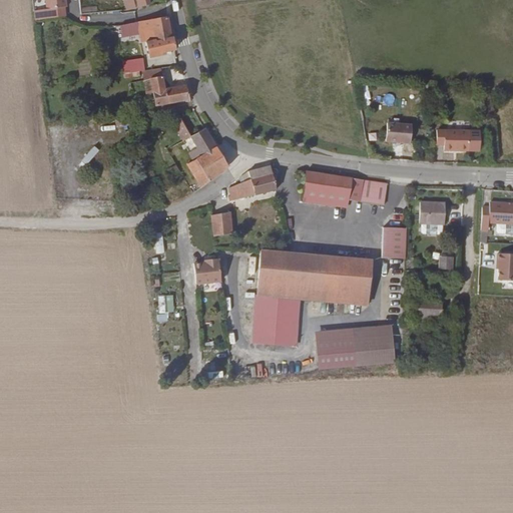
[(45,0),(46,9),(66,7),(65,0),(45,0)]
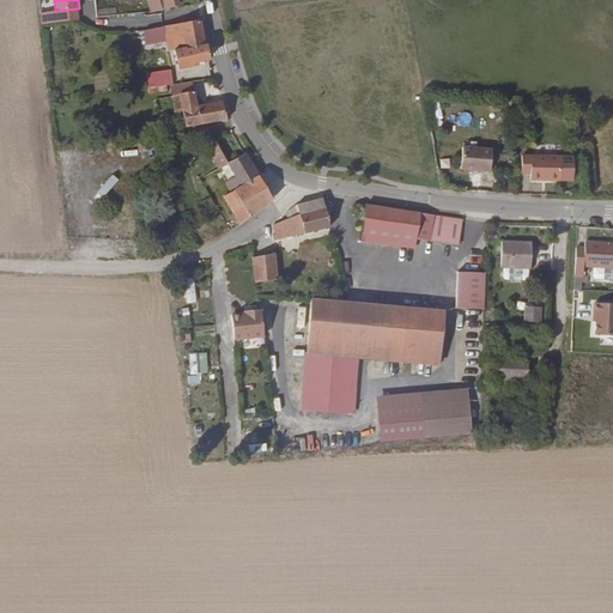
[(115,6),(98,10),(99,17),(117,12),(115,6)]
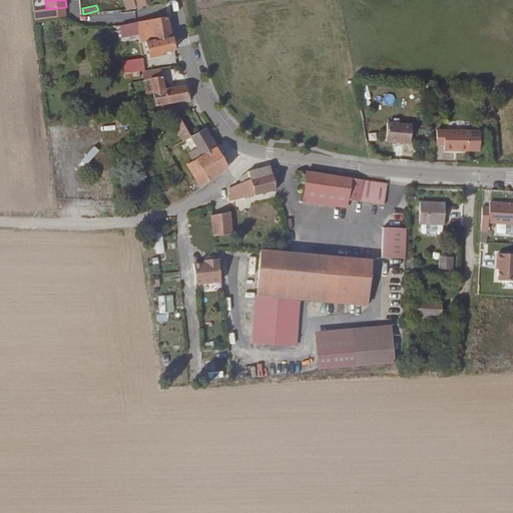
[(167,16),(138,22),(138,27),(151,26),(154,39),(171,36),(167,16)]
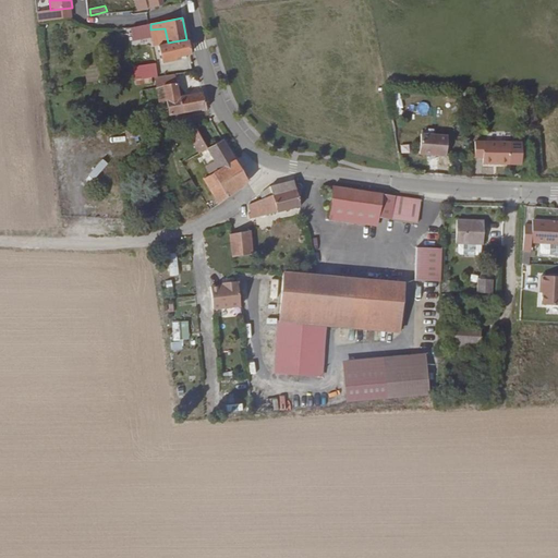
[(136,26),(130,26),(132,39),(138,38),(152,35),(150,29),(150,24),(136,26)]
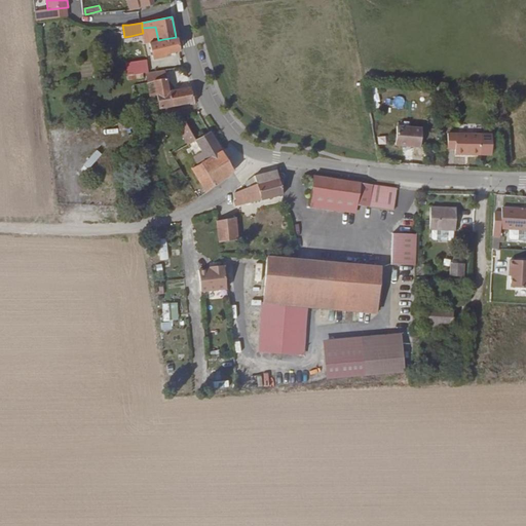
[(142,28),(143,33),(148,33),(149,42),(148,42),(151,59),(164,55),(164,53),(178,51),(176,37),(158,40),(155,27),(142,28)]
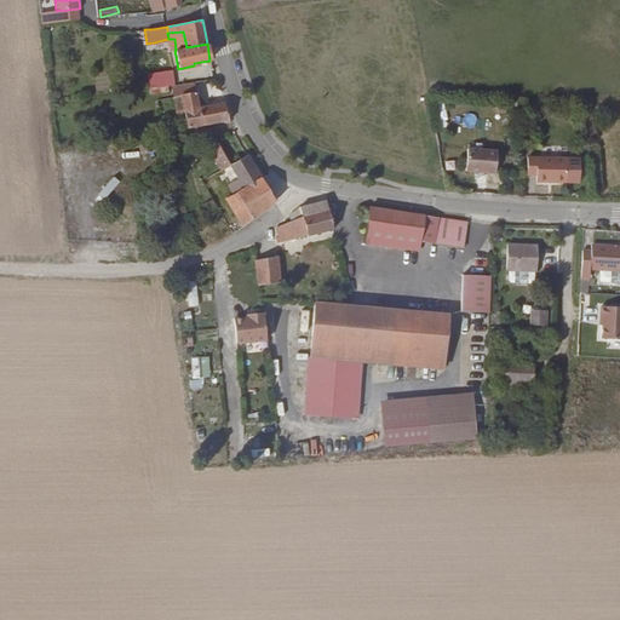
[(160,82),(161,87),(171,86),(172,86),(170,75),(156,76),(156,84),(160,82)]
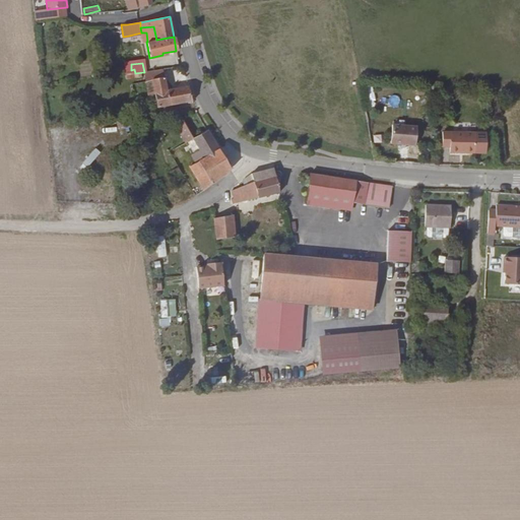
[(145,81),(150,80),(163,79),(160,70),(144,72),(143,72),(145,81)]
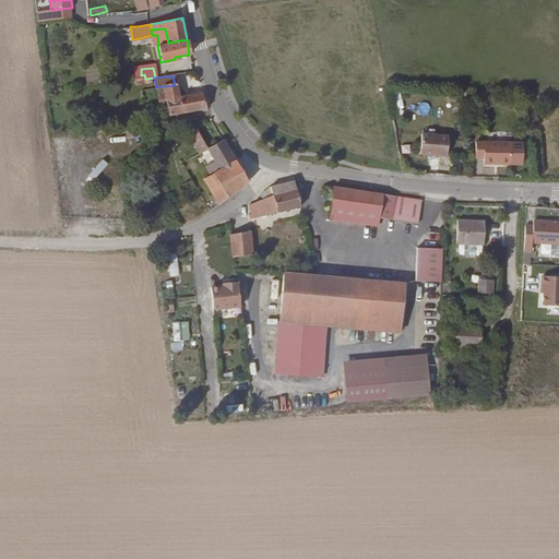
[(162,86),(168,117),(180,115),(177,97),(175,85),(162,86)]
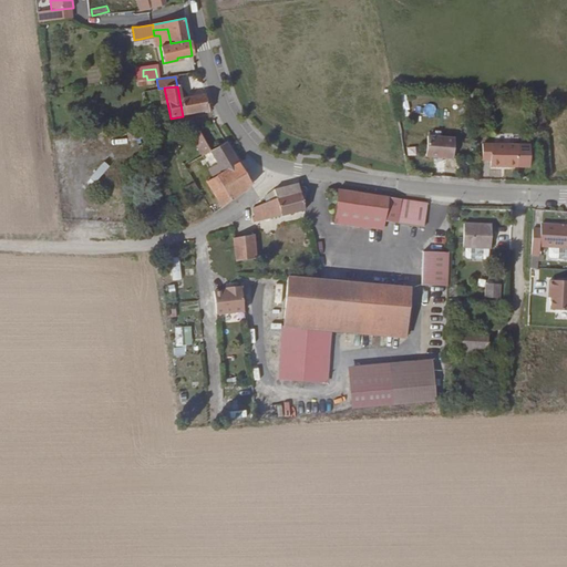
[(179,99),(183,116),(208,111),(204,94),(179,99)]
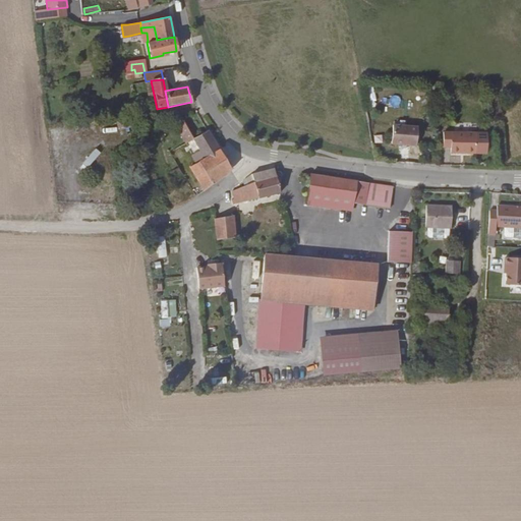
[(174,126),(184,145),(192,140),(181,122),(174,126)]
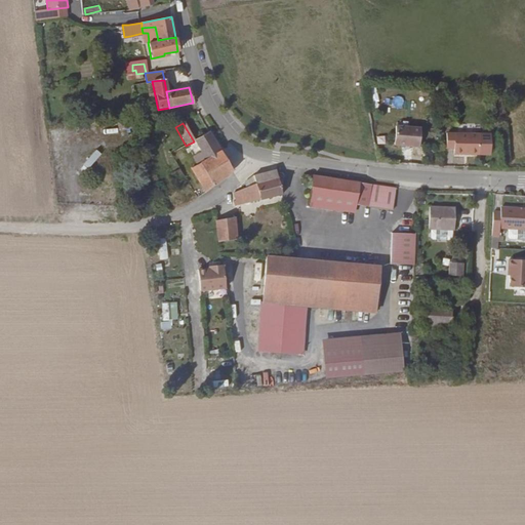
[(418,147),(419,128),(396,126),(394,145),(418,147)]
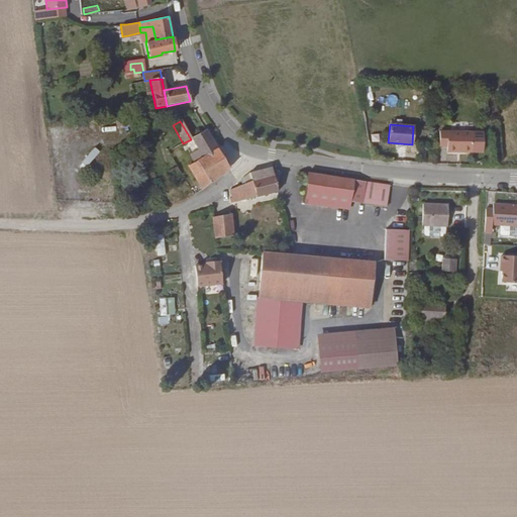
[(471,151),(470,130),(436,129),(436,146),(444,146),(444,151),(471,151)]
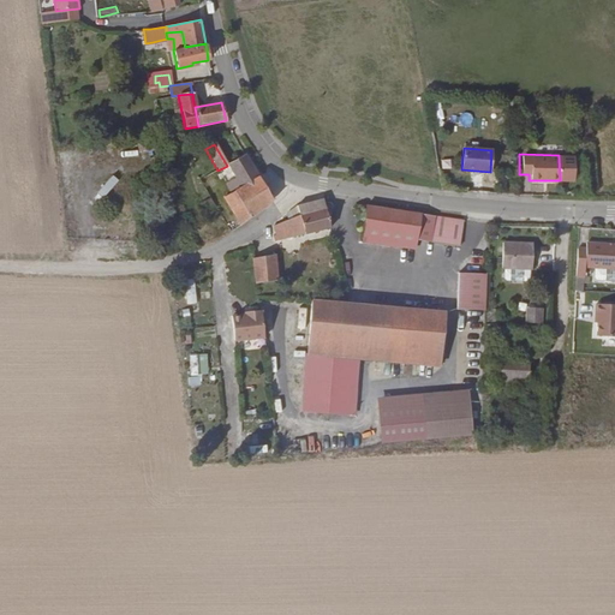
[(219,190),(246,233),(268,215),(272,201),(244,155),(227,166),(237,181),(219,190)]
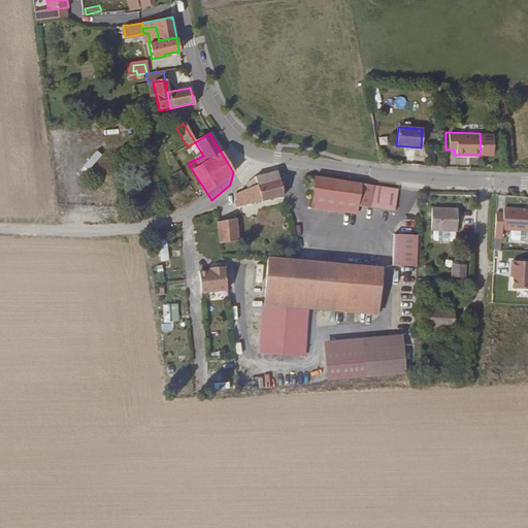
[(491,133),(480,133),(481,155),(491,155),(491,133)]
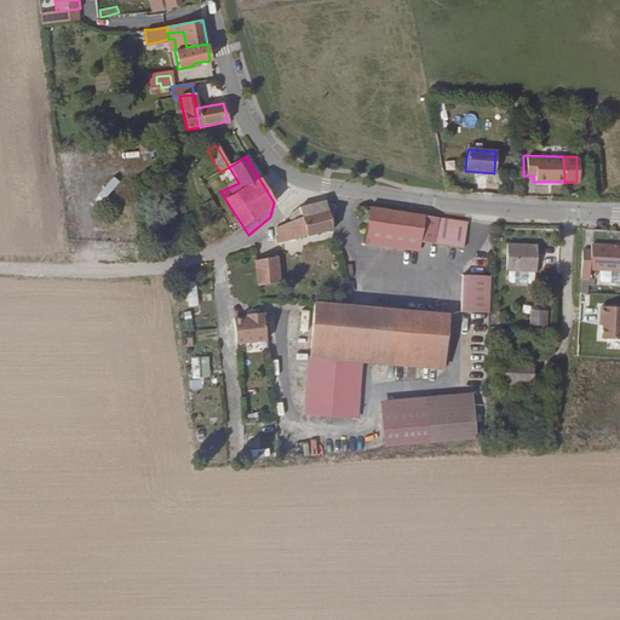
[(333,240),(322,206),(321,202),(297,217),(298,219),(291,223),(292,230),(274,237),(279,256),(333,240)]
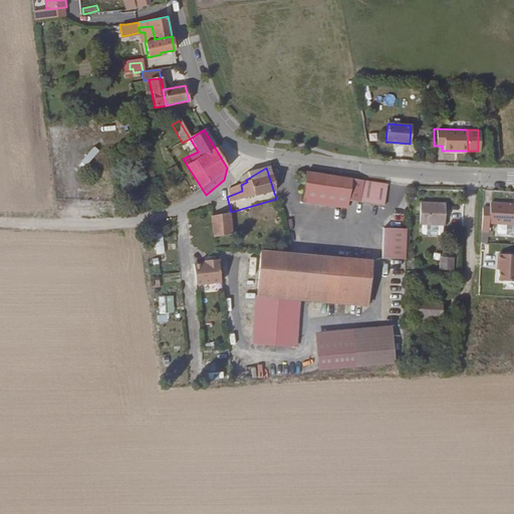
[(344,207),(345,200),(349,178),(302,170),(299,199),(344,207)]
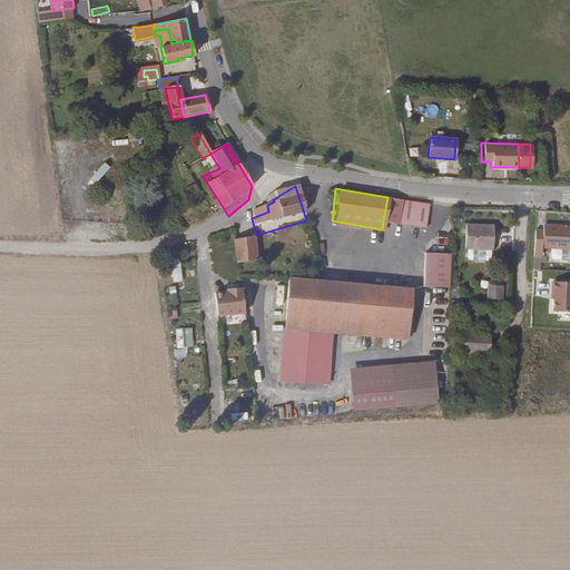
[(422,227),(426,204),(387,197),(383,222),(422,227)]
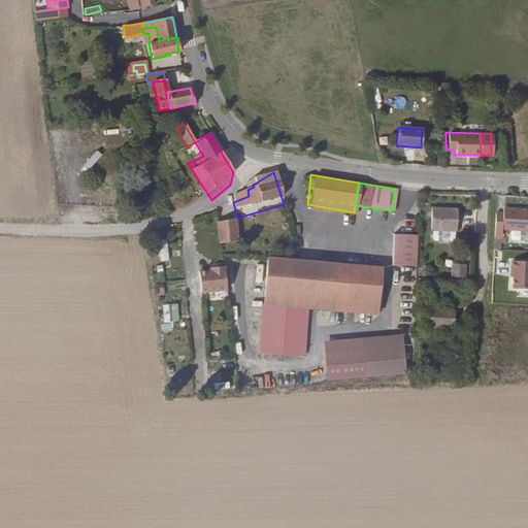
[(231,219),(237,218),(233,202),(228,206),(231,219)]
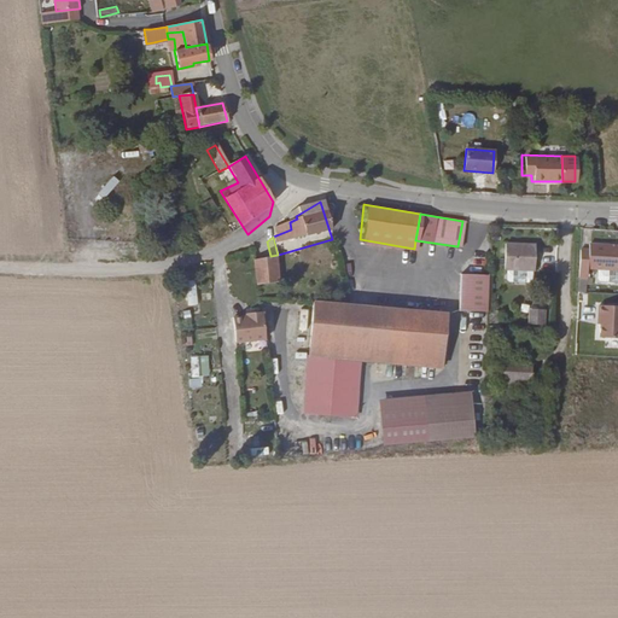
[(534,273),(535,246),(505,244),(503,272),(534,273)]
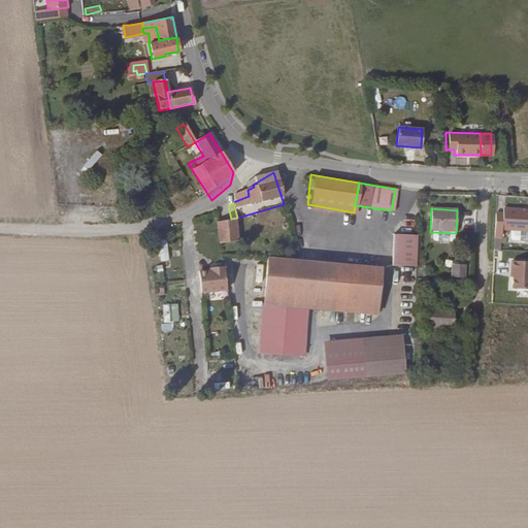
[(494,215),(493,238),(500,238),(501,231),(527,232),(527,209),(501,209),(501,215),(494,215)]
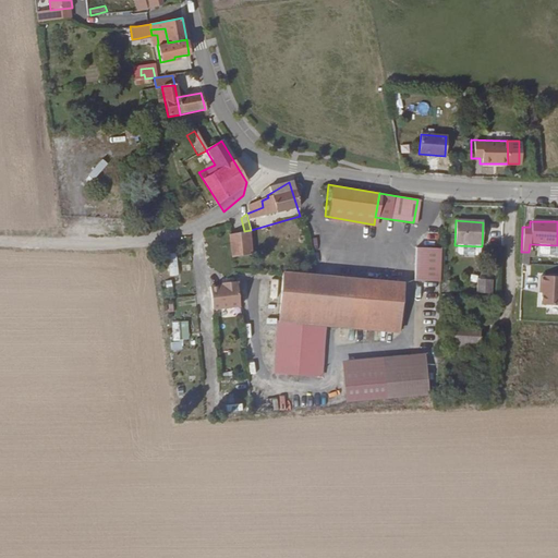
[(439,280),(441,246),(414,245),(413,278),(439,280)]
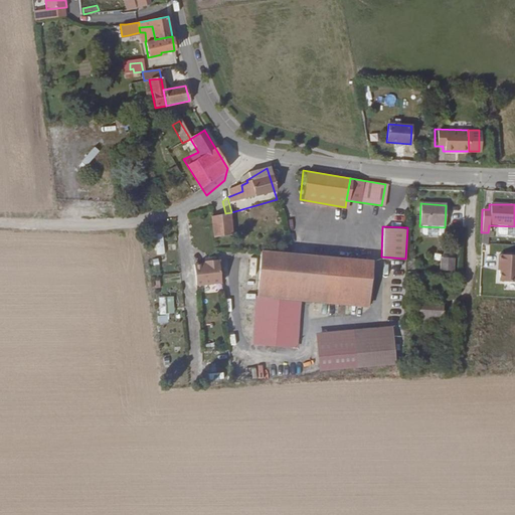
[(157,253),(166,253),(165,233),(156,233),(157,253)]
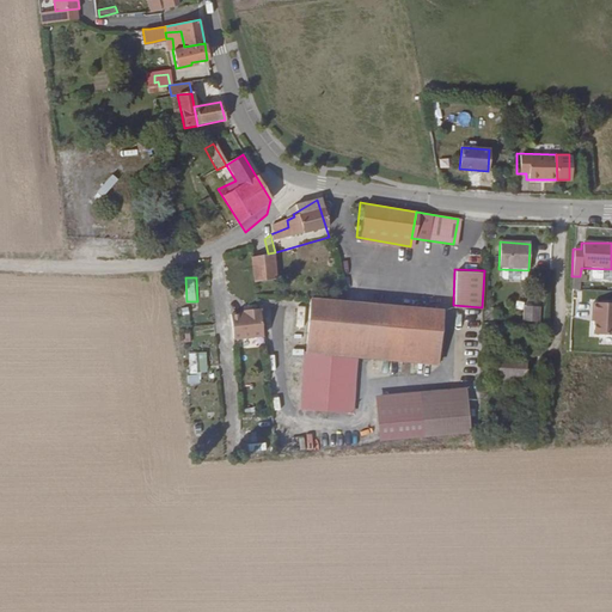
[(384,360),(387,305),(310,299),(303,401),(352,404),(356,357),(384,360)]
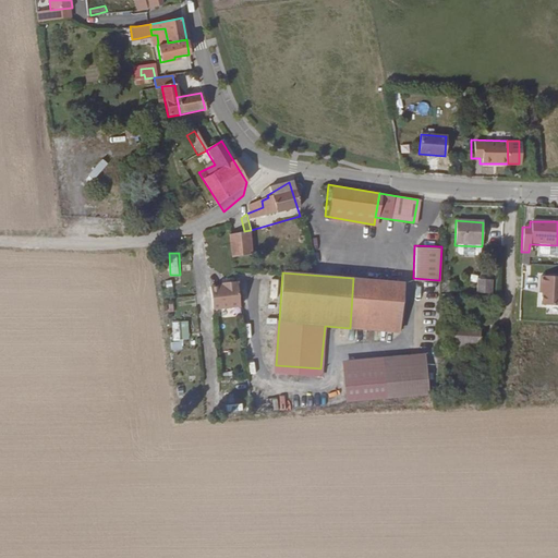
[(557,306),(557,278),(540,277),(540,287),(542,287),(541,306),(557,306)]
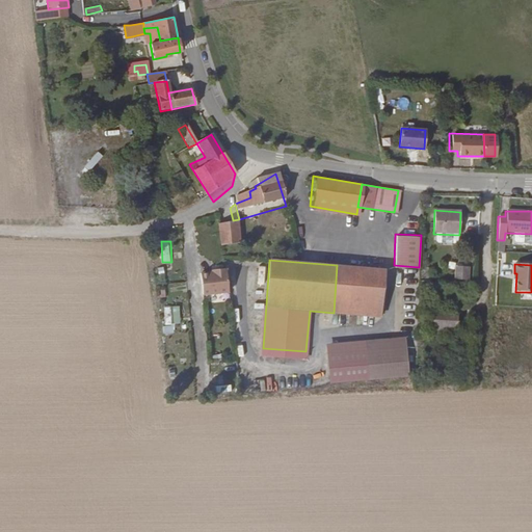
[(383,268),(337,265),(334,313),(381,316),(383,268)]
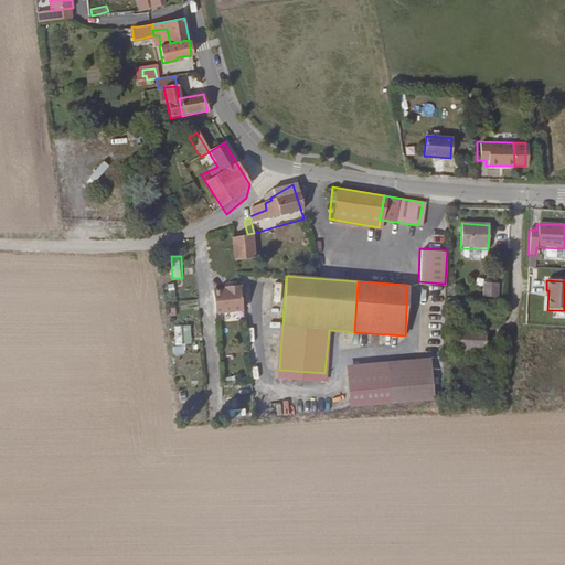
[(219,311),(247,310),(246,285),(217,285),(219,311)]
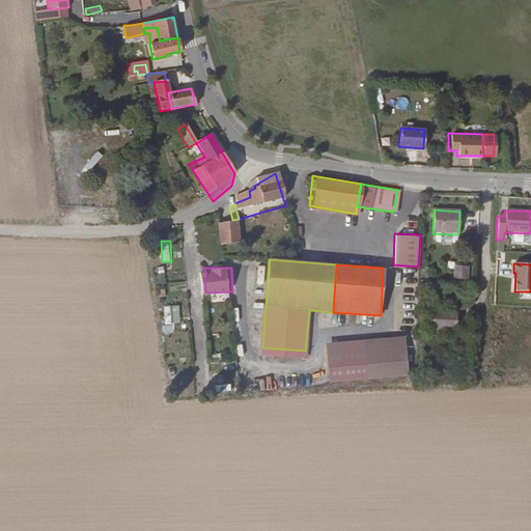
[(466,281),(465,270),(452,270),(452,280),(466,281)]
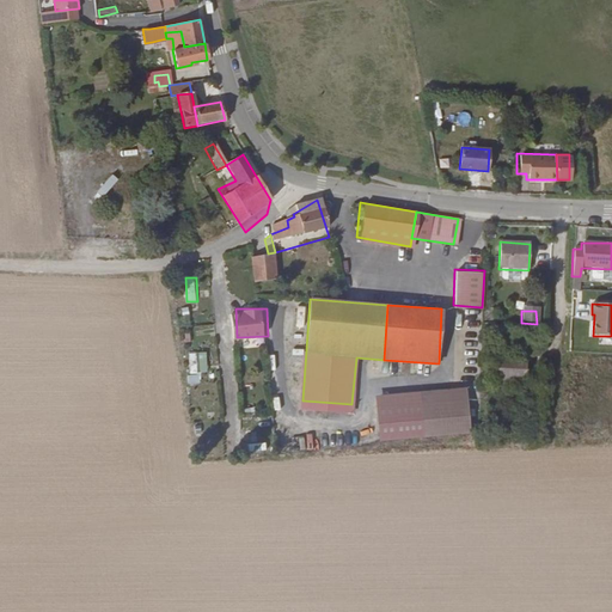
[(208,352),(189,353),(190,372),(209,372),(208,352)]
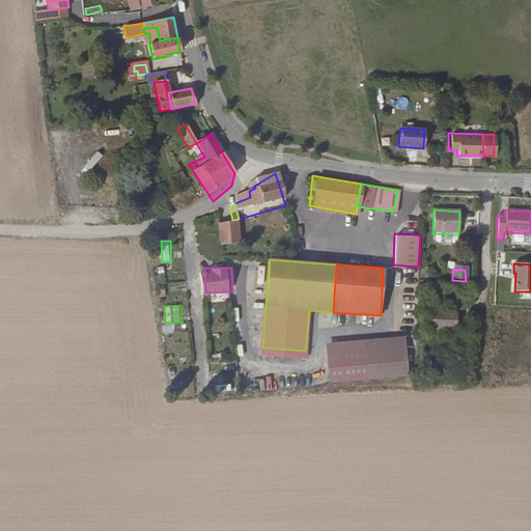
[(455,334),(456,311),(427,310),(426,333),(455,334)]
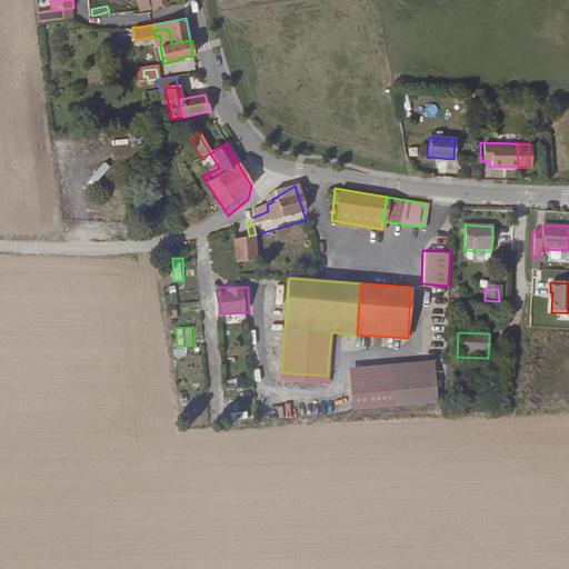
[(173,349),(175,357),(188,355),(187,347),(173,349)]
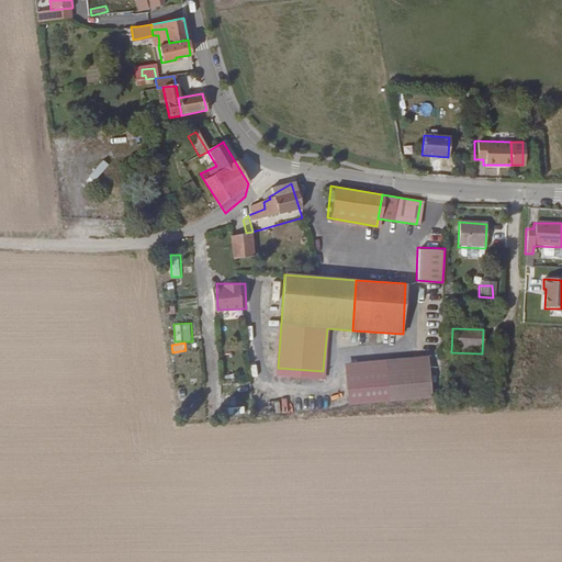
[(430,398),(426,359),(343,367),(347,407),(430,398)]
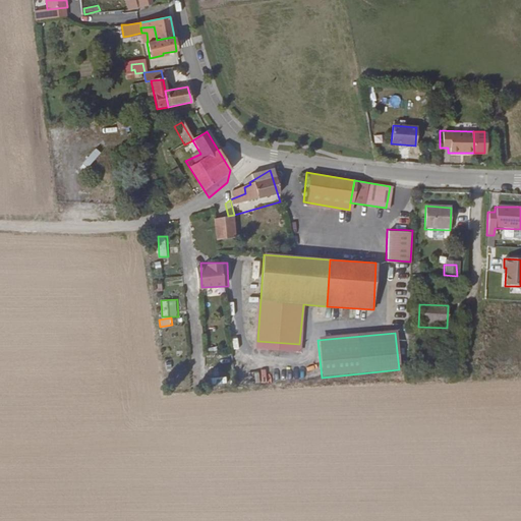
[(266,369),(254,372),(256,383),(268,380),(266,369)]
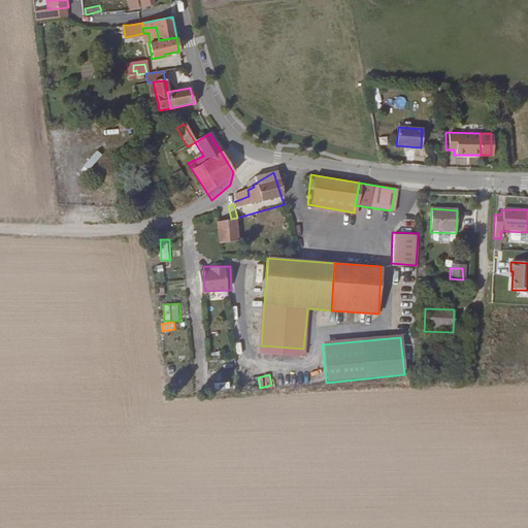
[(215,383),(216,390),(232,388),(231,381),(215,383)]
